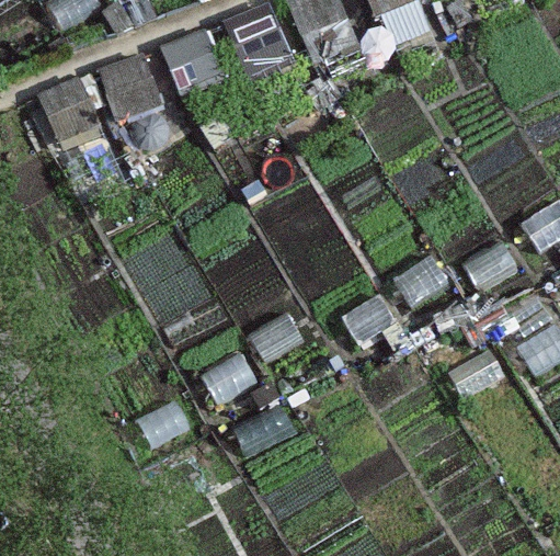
[(47,0),(45,1),(60,29),(102,6),(99,0),(47,0)]
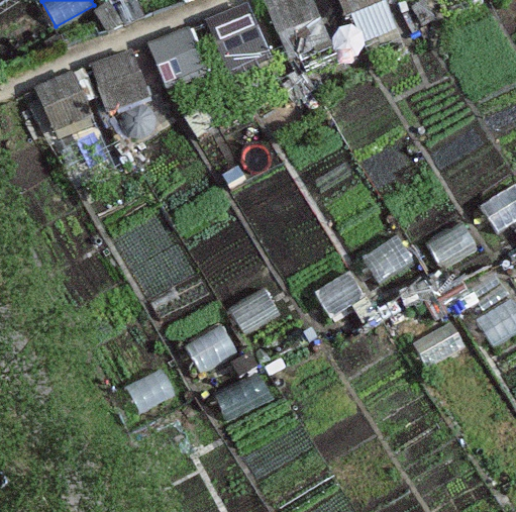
[(264,0),(282,44),(324,26),(312,0),(264,0)]
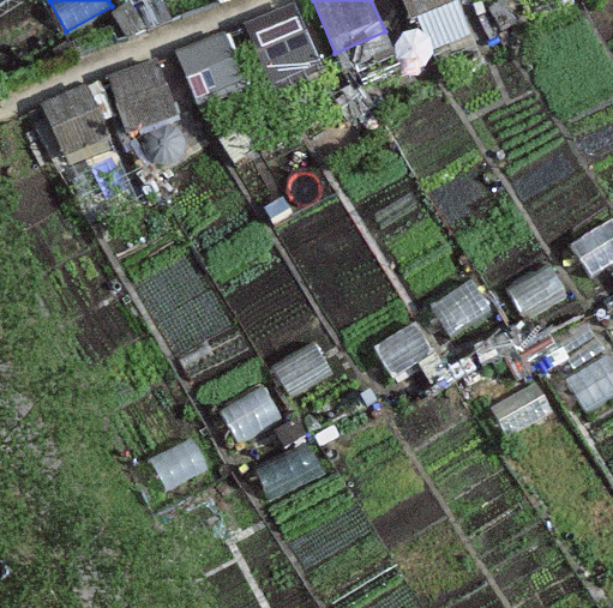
[(402,0),(413,25),(463,5),(461,0),(402,0)]
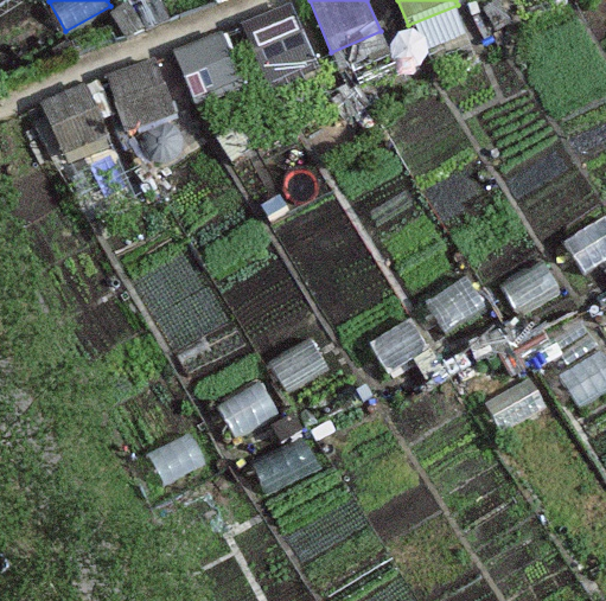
[(293,5),(244,24),(266,77),(316,57),(293,5)]
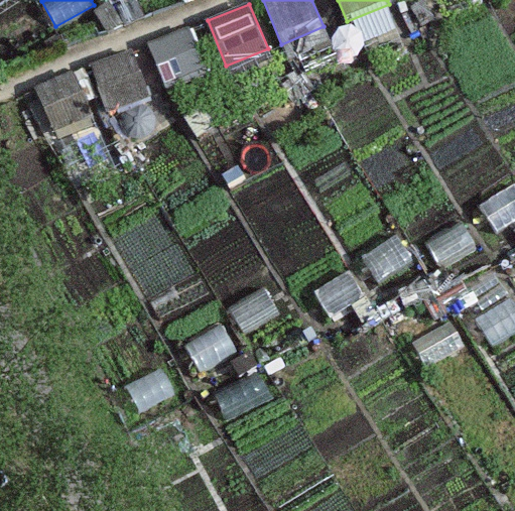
[(190,26),(148,43),(166,88),(209,71),(190,26)]
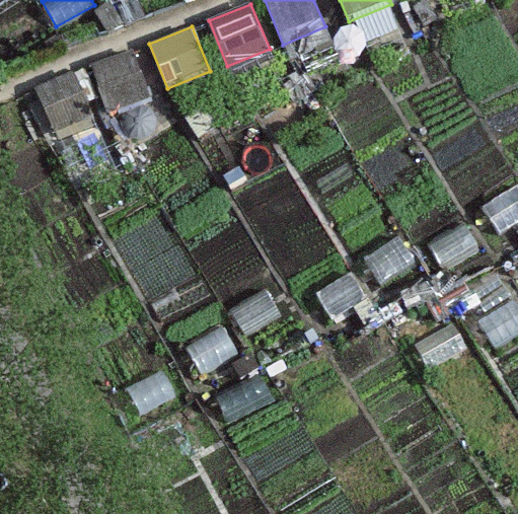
[(133,49),(90,66),(109,111),(151,93),(133,49)]
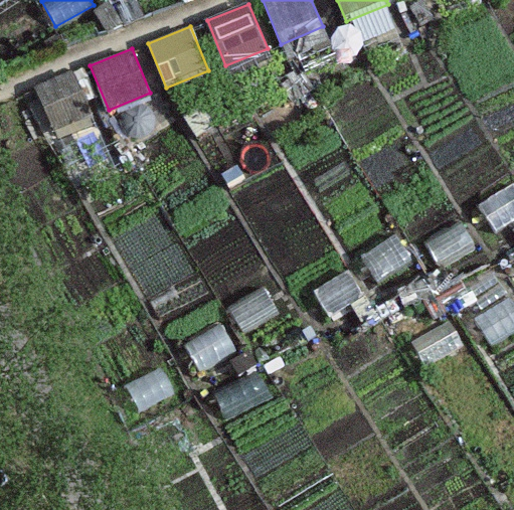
[(75,68),(34,86),(52,131),(95,114),(75,68)]
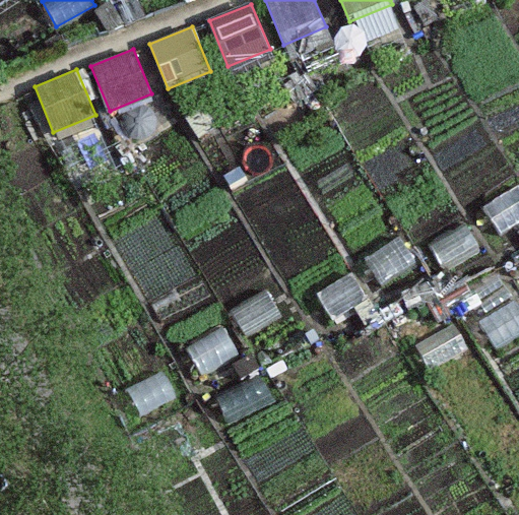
[(518,188),(483,207),(499,234),(518,221),(518,188)]
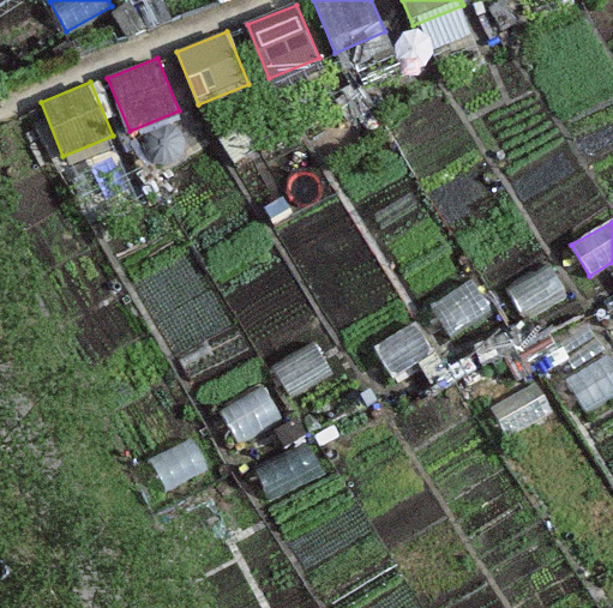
[(550,262),(504,287),(522,317),(568,292),(550,262)]
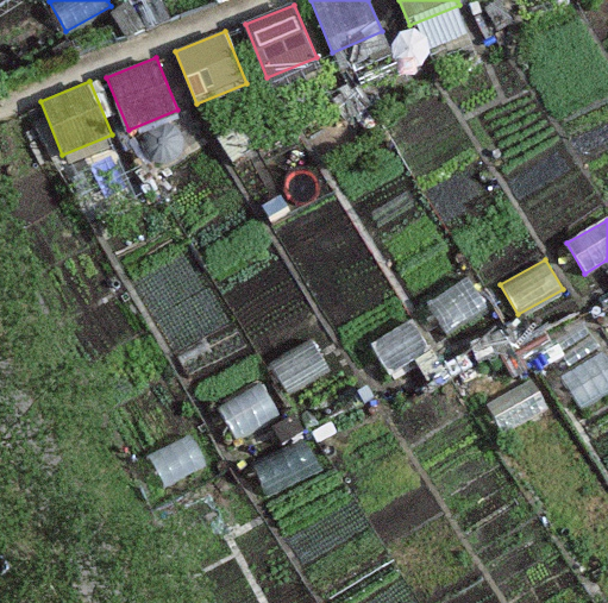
[(472,276),(427,301),(445,332),(489,306),(472,276)]
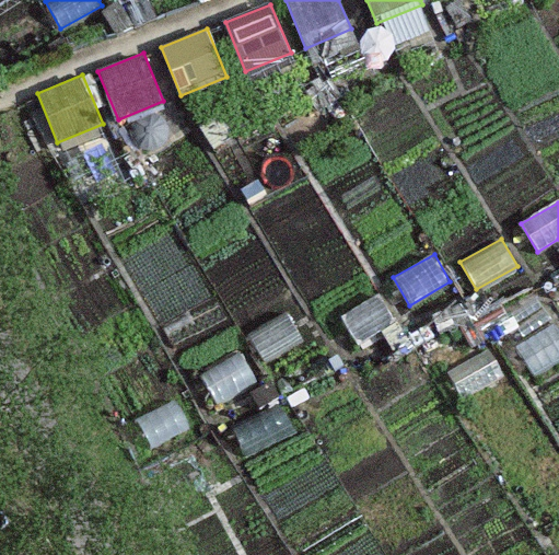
[(382,295),(340,318),(356,345),(397,322),(382,295)]
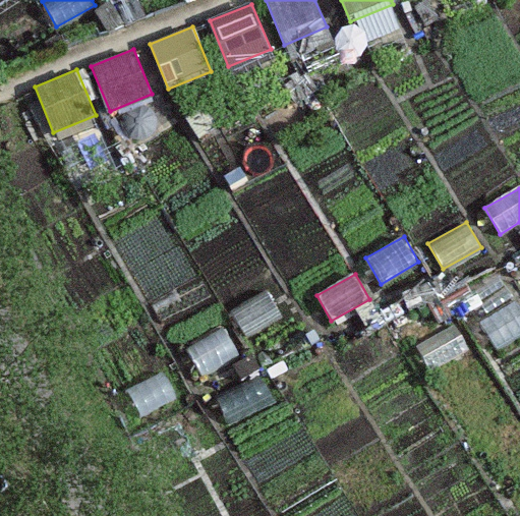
[(269,289),(231,310),(245,337),(284,316),(269,289)]
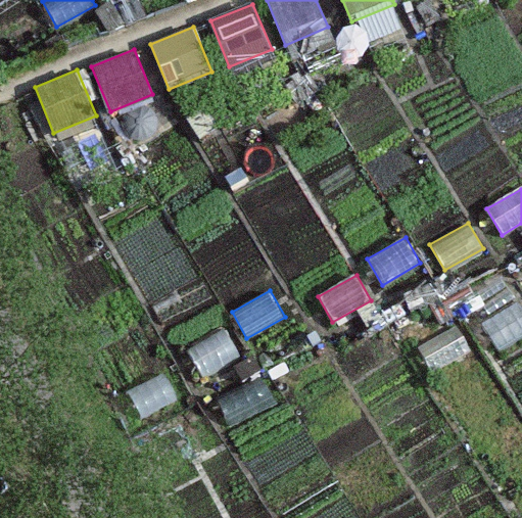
[(521,305),(519,301),(480,323),(495,349),(521,334),(521,305)]
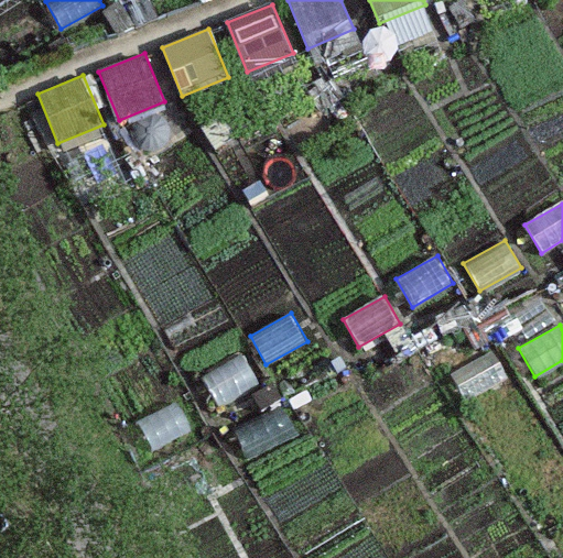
[(242,353),(201,376),(217,405),(259,381),(242,353)]
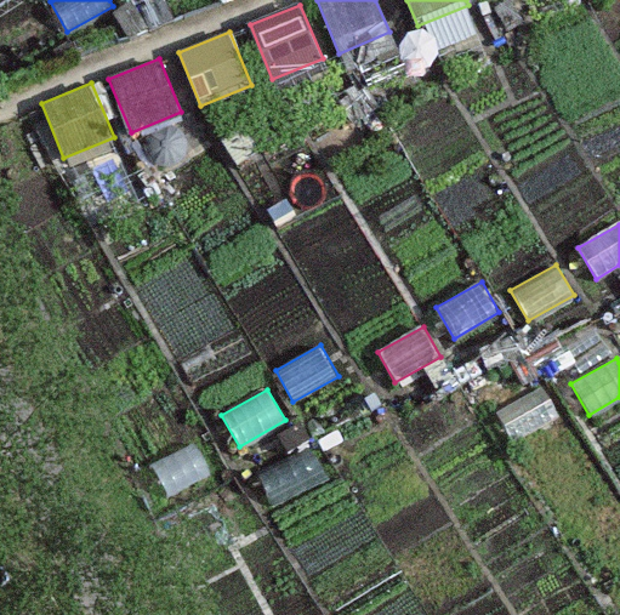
[(312,446),(256,476),(271,506),(328,476),(312,446)]
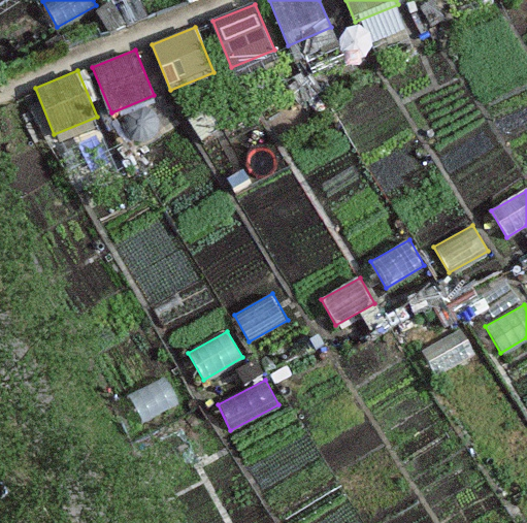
All buildings are outlined.
